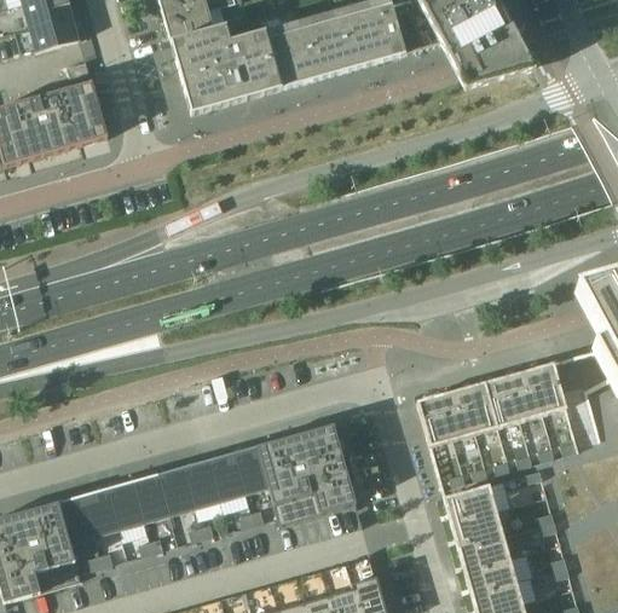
[(32,0),(23,3),(30,25),(74,13),(70,0),(32,0)]
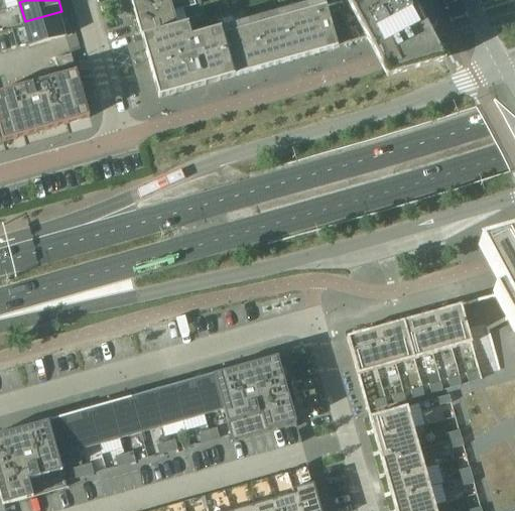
[(133,0),(137,13),(173,3),(172,0),(133,0)]
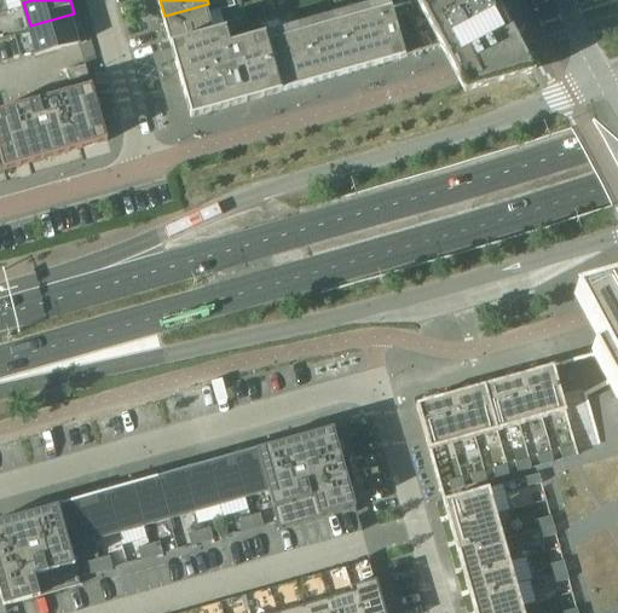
[(403,0),(392,4),(393,5),(406,51),(406,52),(442,42),(466,90),(536,70),(503,7),(498,0),(403,0)]
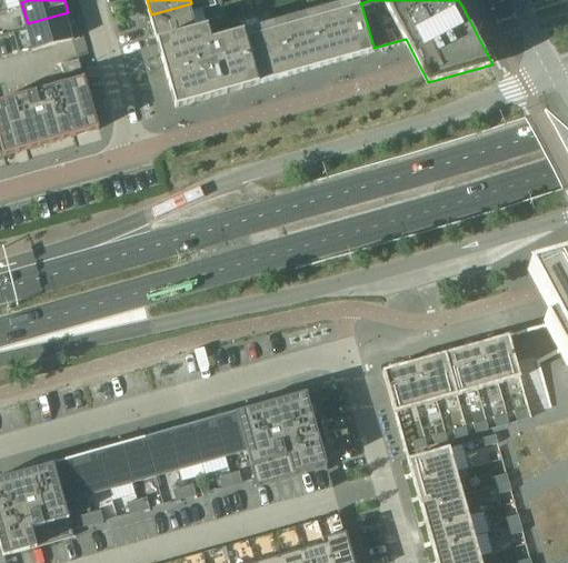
[(177,103),(374,48),(374,47),(361,4),(360,3),(360,2),(215,43),(209,23),(158,38),(177,103)]
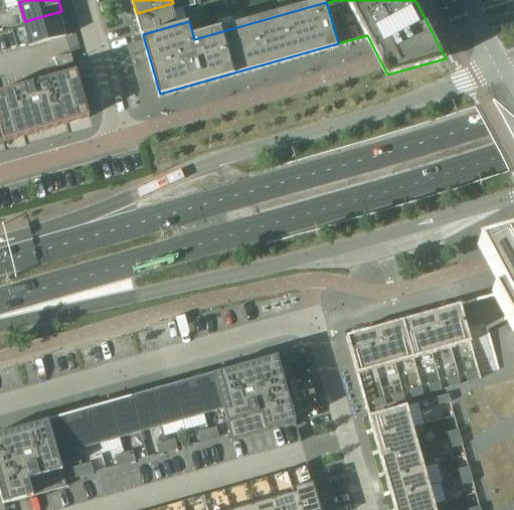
[(173,3),(137,13),(143,34),(189,21),(188,20),(178,22),(174,7),(173,3)]
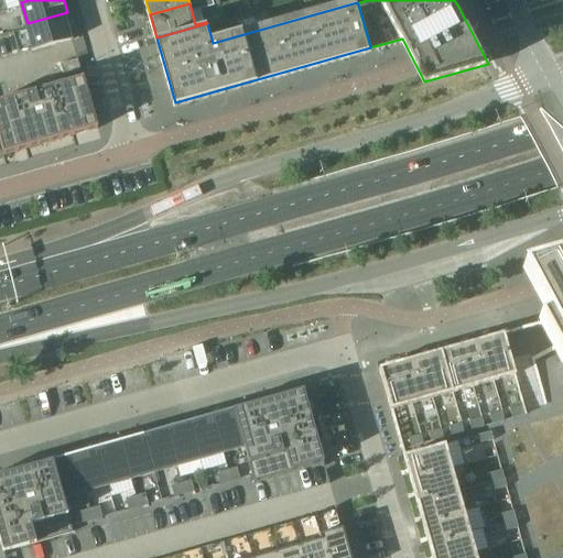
[(222,7),(213,9),(216,20),(225,17),(222,7)]
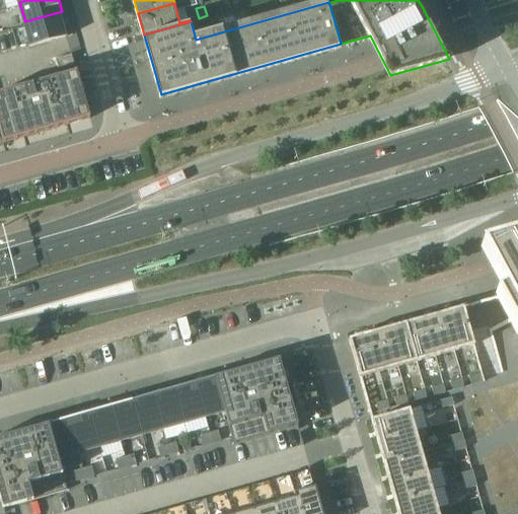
[(68,32),(62,11),(25,21),(31,43),(68,32)]
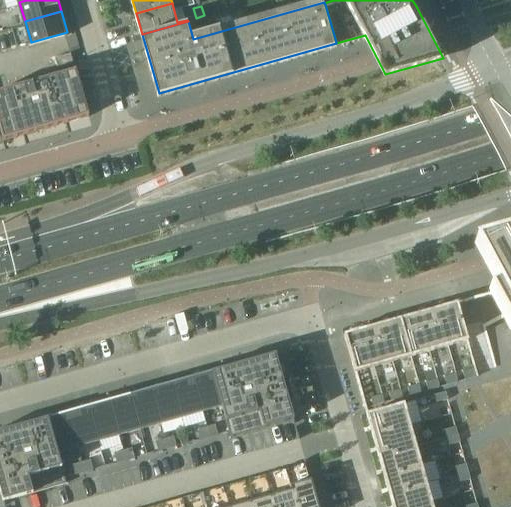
[(74,60),(71,50),(55,54),(58,64),(74,60)]
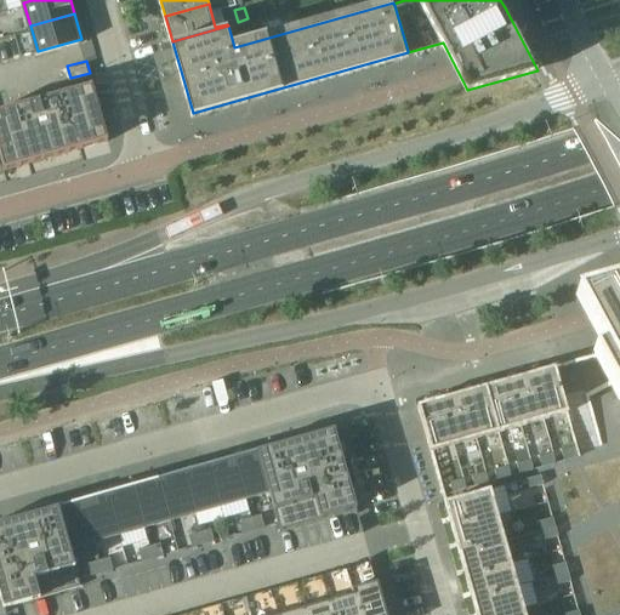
[(0,106),(0,151),(5,166),(108,137),(92,80),(0,106)]
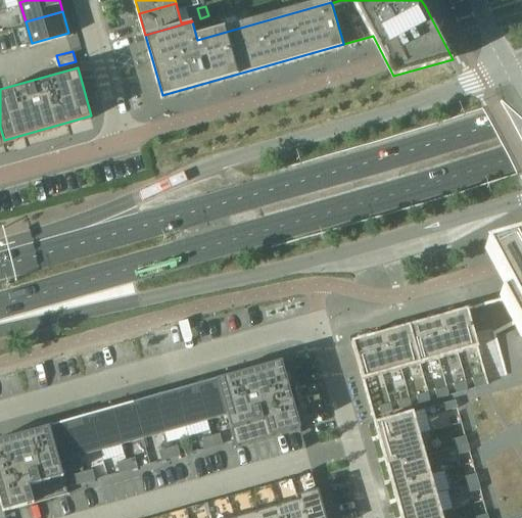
[(521,234),(494,242),(495,244),(505,263),(496,267),(511,293),(503,295),(521,332),(521,234)]
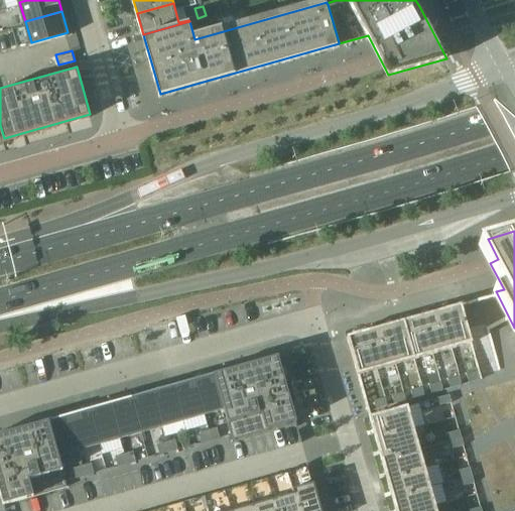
[(441,306),(427,310),(483,510),(514,510),(514,285),(504,289),(496,291),(462,301),(441,306)]
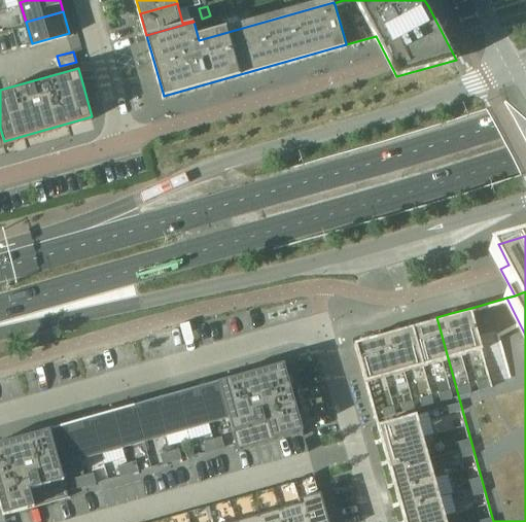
[(413,324),(424,362),(444,357),(432,319),(413,324)]
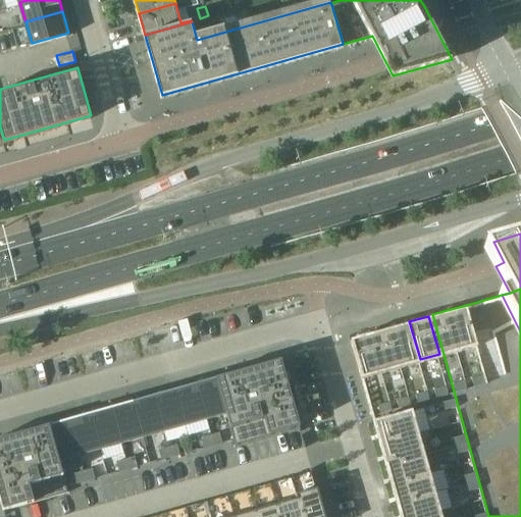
[(420,359),(409,321),(391,326),(402,365),(420,359)]
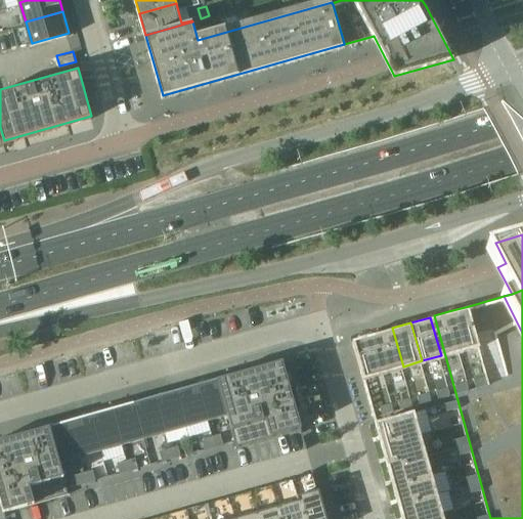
[(373,333),(384,372),(403,366),(392,328),(373,333)]
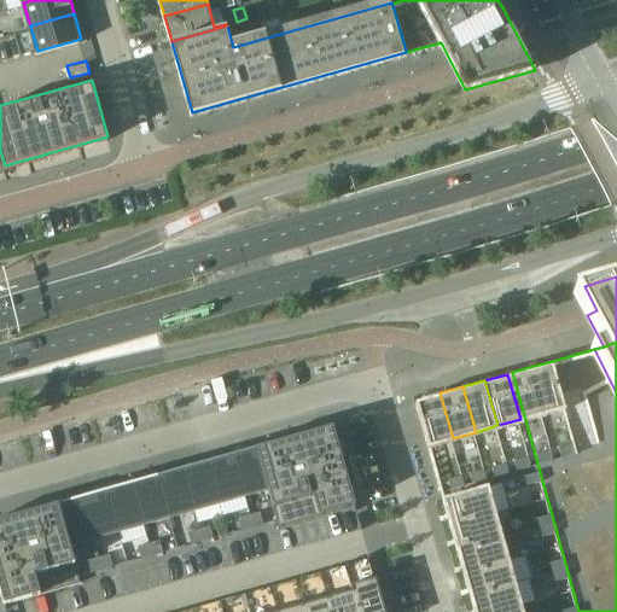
[(453,438),(440,392),(417,400),(429,444),(453,438)]
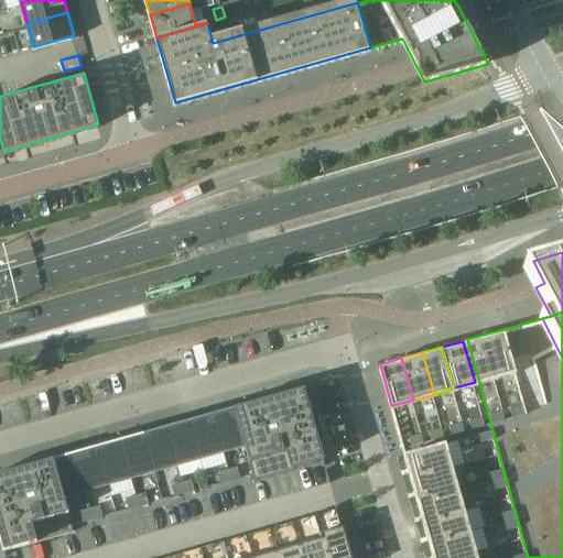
[(271,395),(236,404),(247,442),(246,442),(253,470),(255,477),(325,457),(318,434),(307,396),(305,387),(304,385),(302,386),(293,389),(271,395)]
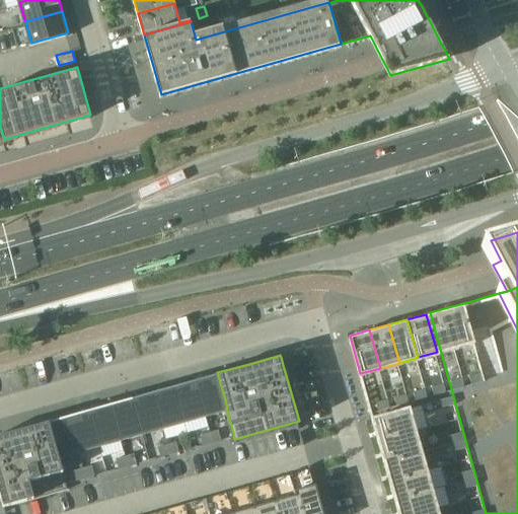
[(217,372),(196,378),(206,414),(226,408),(227,408),(217,372)]
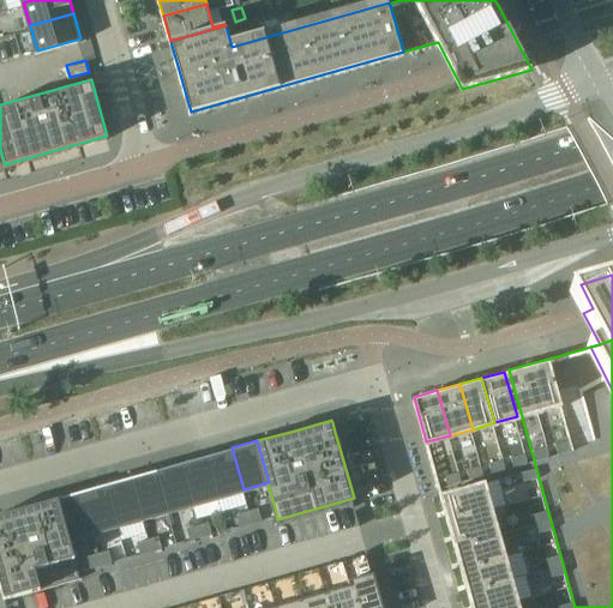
[(232,447),(206,455),(218,497),(244,489),(232,447)]
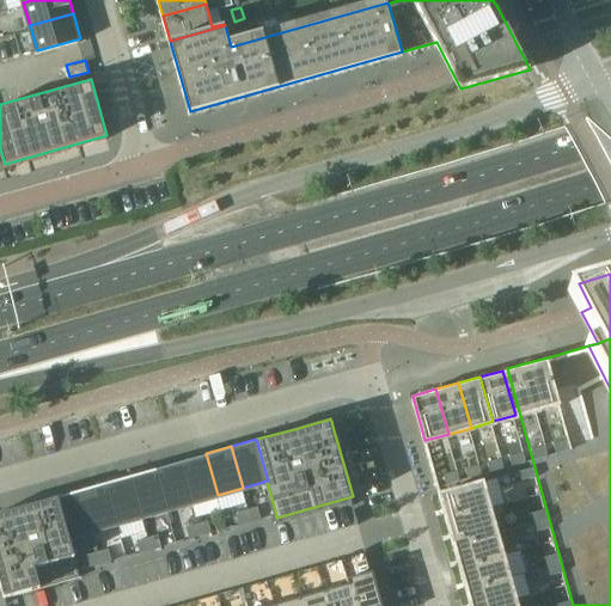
[(513,461),(527,458),(524,447),(509,452),(513,461)]
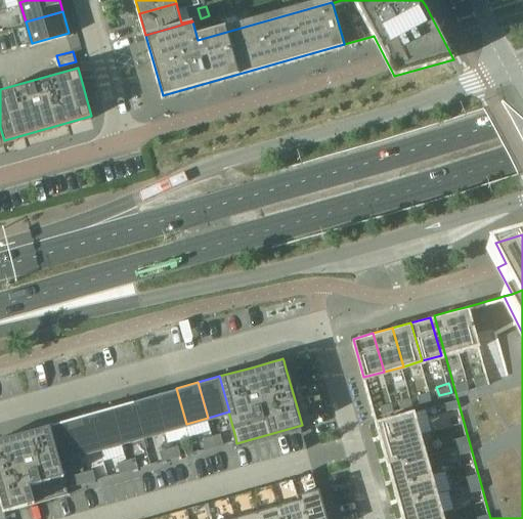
[(176,388),(156,394),(165,430),(186,424),(176,388)]
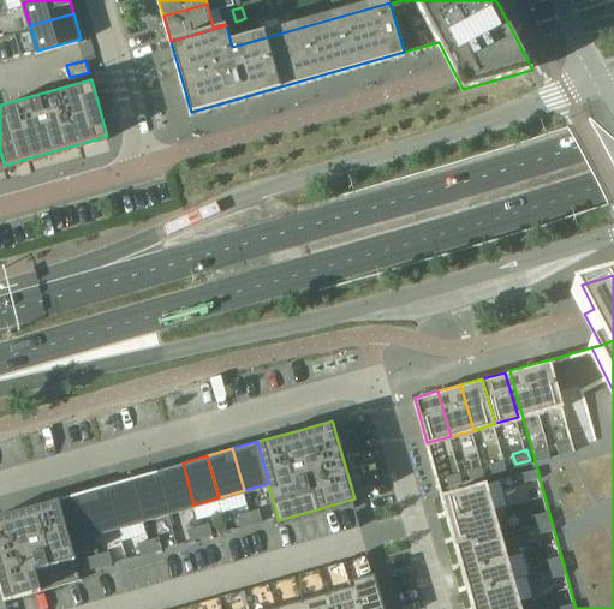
[(494,471),(507,466),(505,457),(490,460),(494,471)]
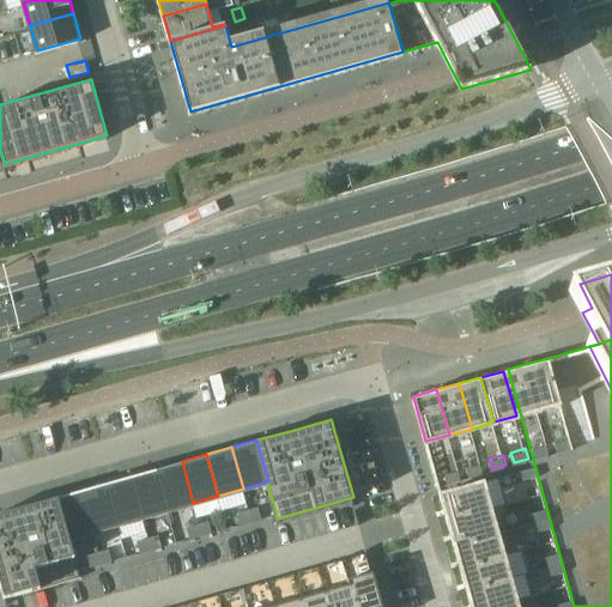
[(182,461),(157,468),(169,509),(193,503),(182,461)]
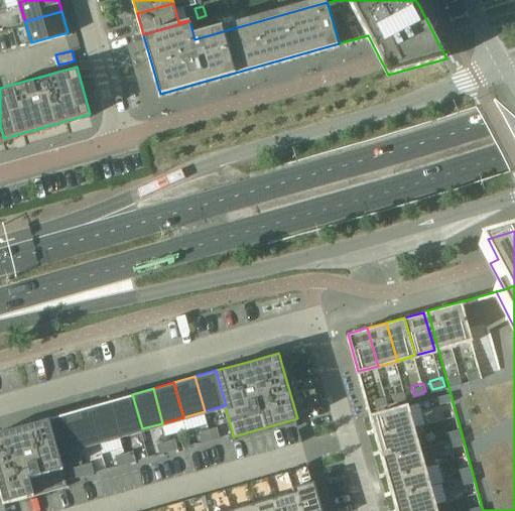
[(393,391),(395,400),(407,397),(404,388),(393,391)]
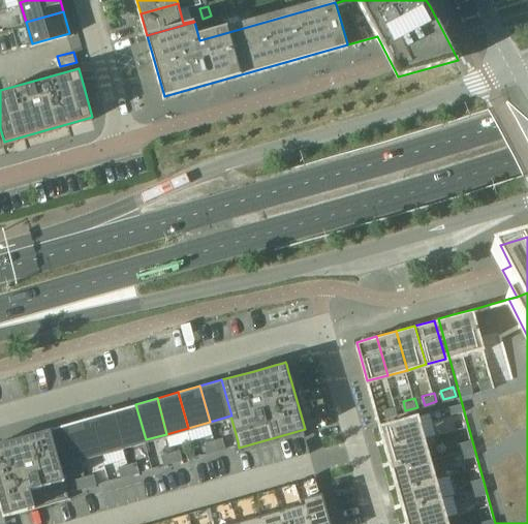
[(462,400),(449,404),(452,411),(464,408),(462,400)]
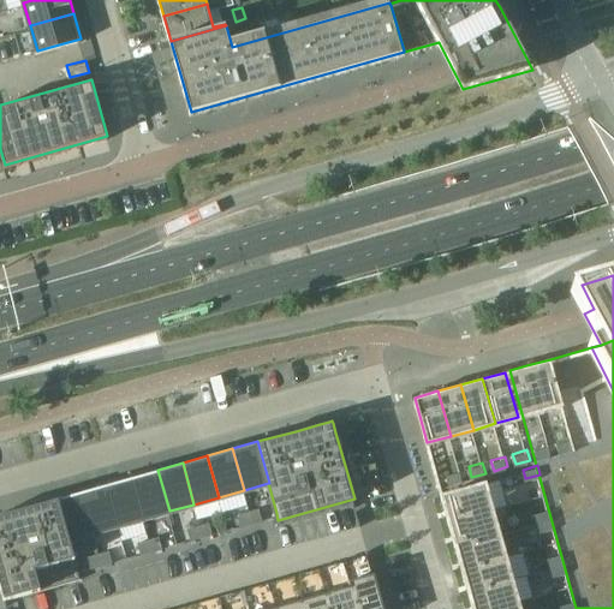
[(463,479),(460,469),(446,472),(449,483),(463,479)]
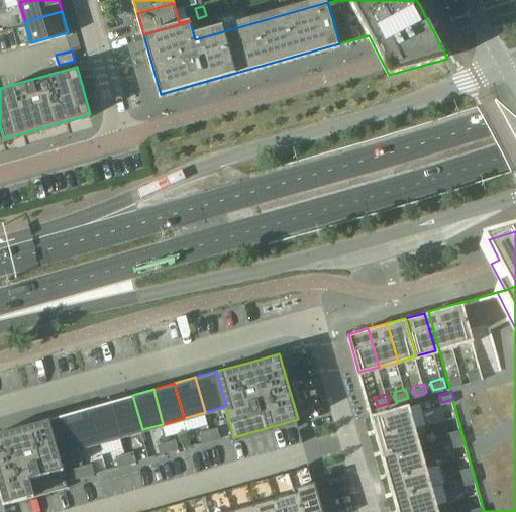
[(132,395),(111,401),(121,435),(142,429),(132,395)]
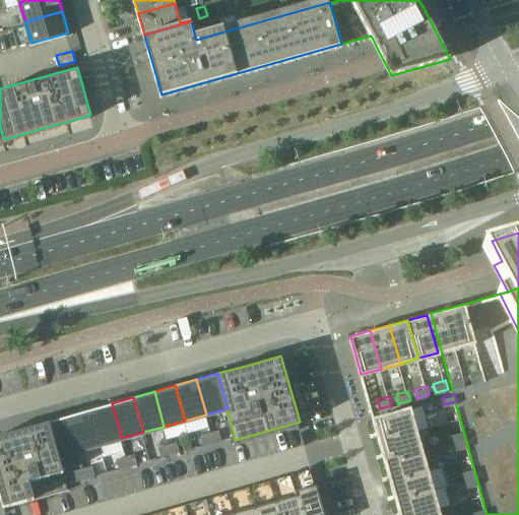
[(112,403),(90,409),(101,444),(122,438),(112,403)]
